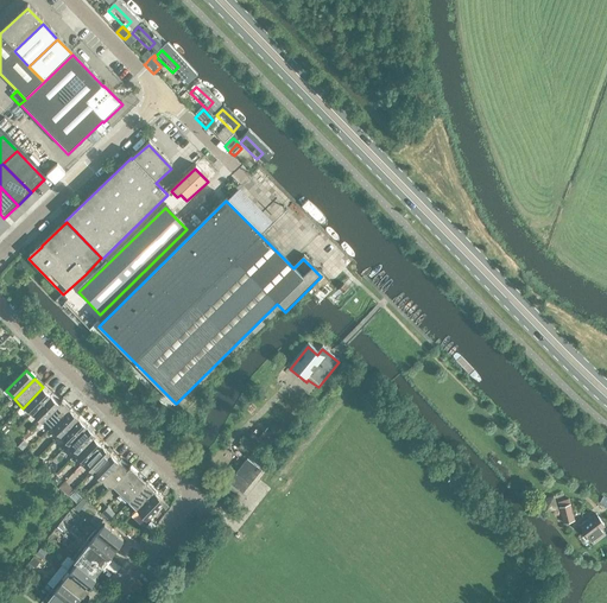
[(23,408),(32,416),(52,395),(43,387),(23,408)]
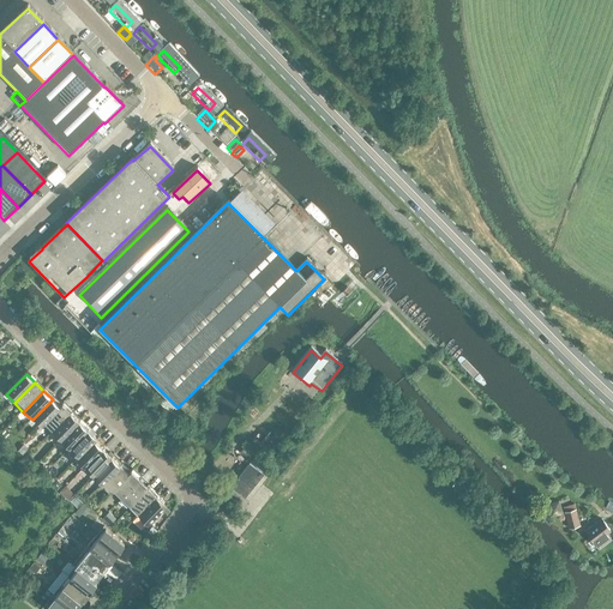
[(42,426),(42,427),(62,405),(60,406),(53,399),(32,420),(40,428),(42,426)]
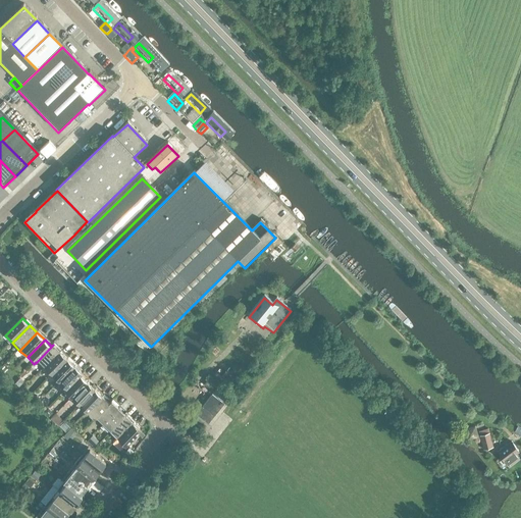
[(36,363),(44,370),(61,352),(53,345),(36,363)]
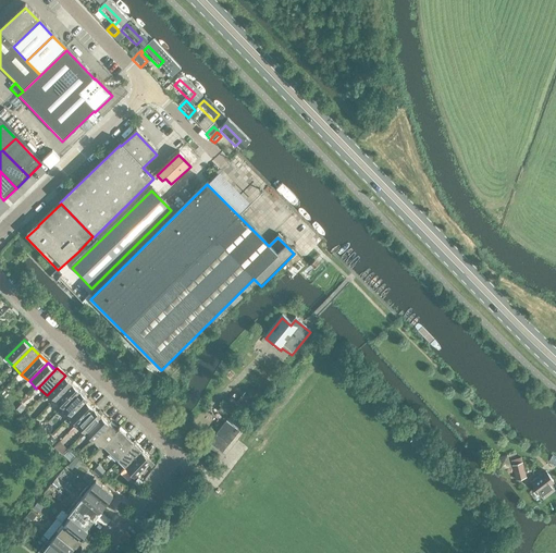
[(47,395),(54,403),(73,383),(65,376),(47,395)]
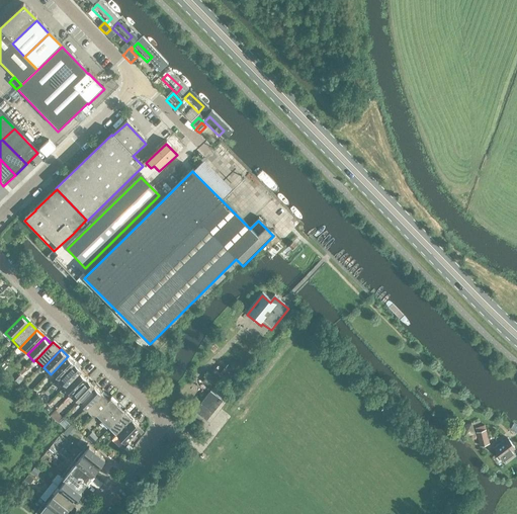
[(51,374),(58,381),(75,363),(68,356),(51,374)]
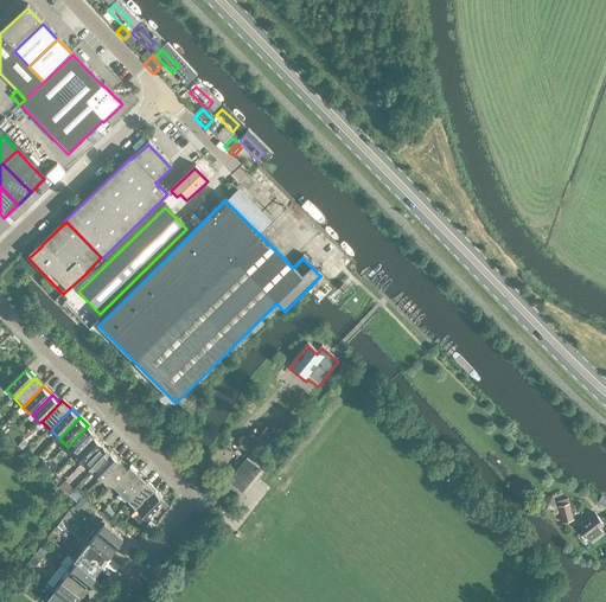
[(74,456),(74,458),(94,436),(94,435),(96,434),(88,426),(68,447),(76,454),(74,456)]
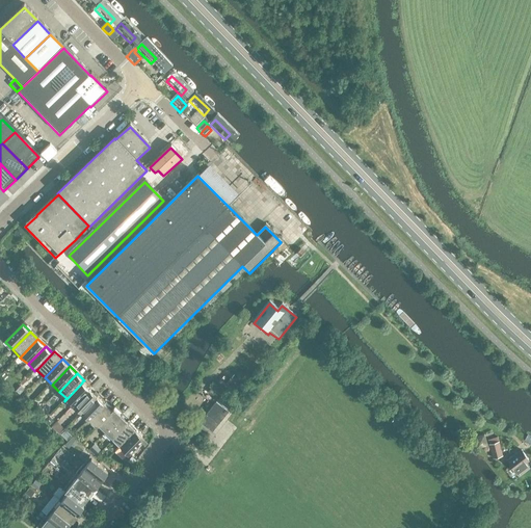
[(64,401),(72,408),(89,390),(82,383),(64,401)]
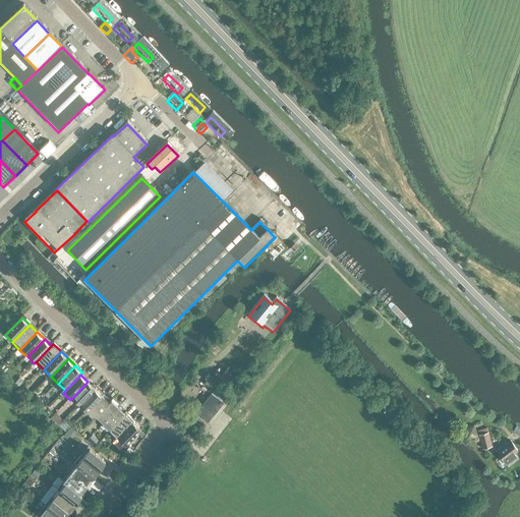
[(70,400),(78,407),(96,389),(88,382),(70,400)]
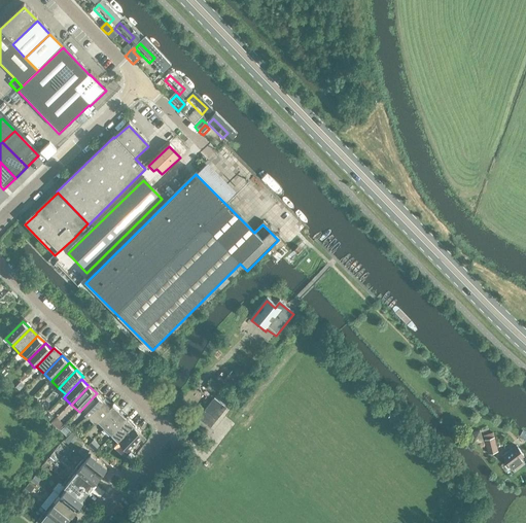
[(215,398),(217,394),(208,387),(205,391),(215,398)]
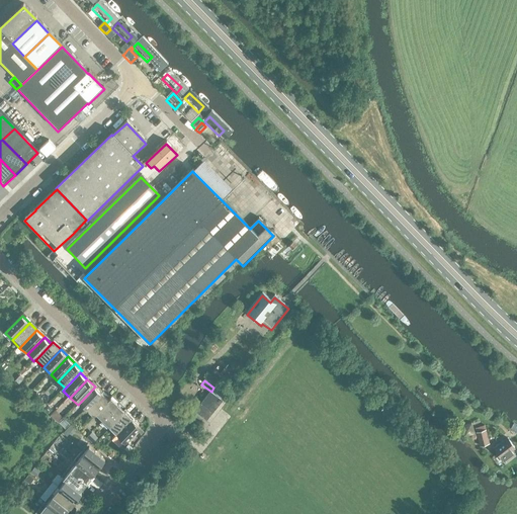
[(78,405),(85,412),(102,394),(95,387),(78,405)]
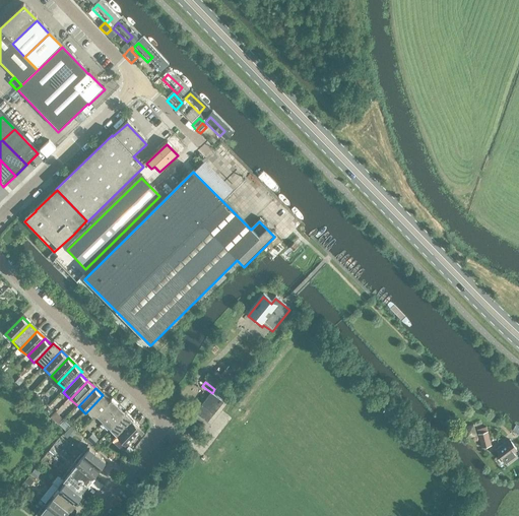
[(212,393),(221,401),(224,397),(215,390),(212,393)]
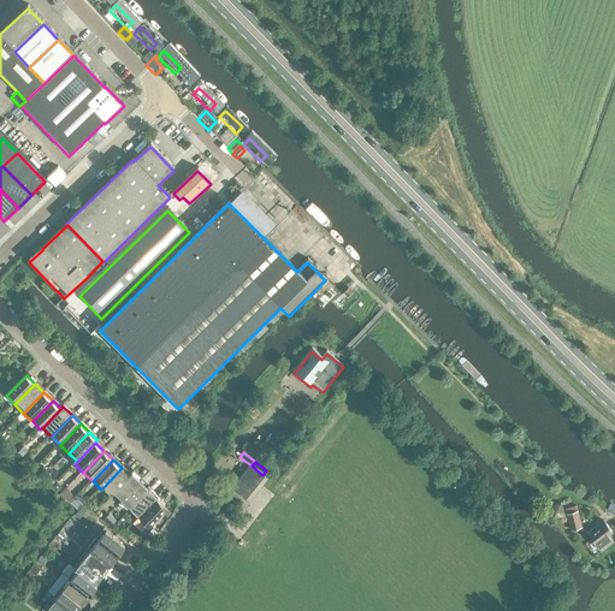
[(111,494),(112,496),(132,474),(131,474),(129,475),(122,468),(101,490),(108,497),(111,494)]
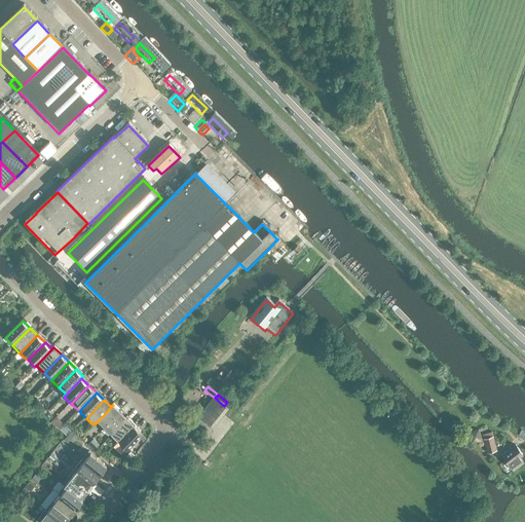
[(196,420),(208,430),(224,409),(212,400),(196,420)]
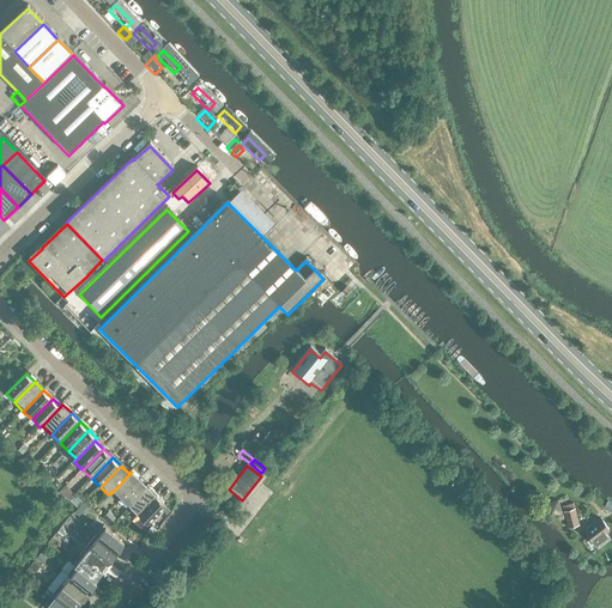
[(111,493),(119,502),(140,480),(132,472),(111,493)]
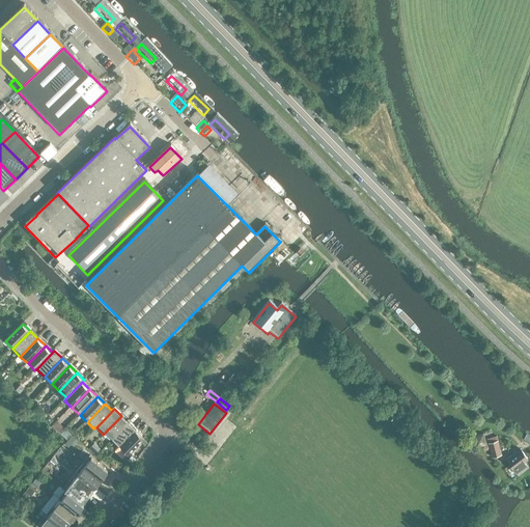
[(103,435),(111,442),(129,423),(121,416),(103,435)]
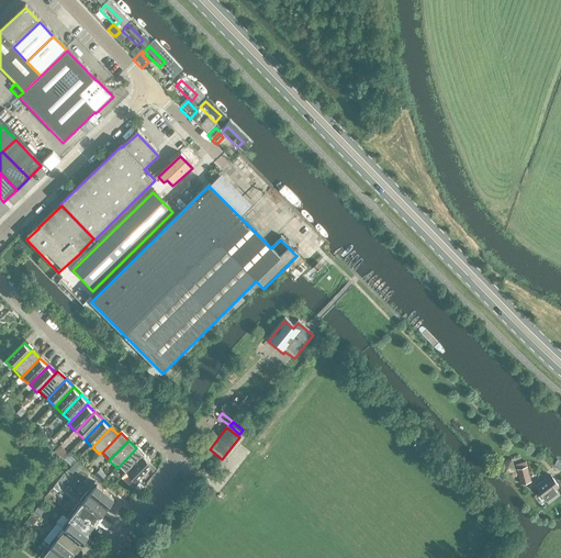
[(118,468),(125,476),(144,456),(136,448),(118,468)]
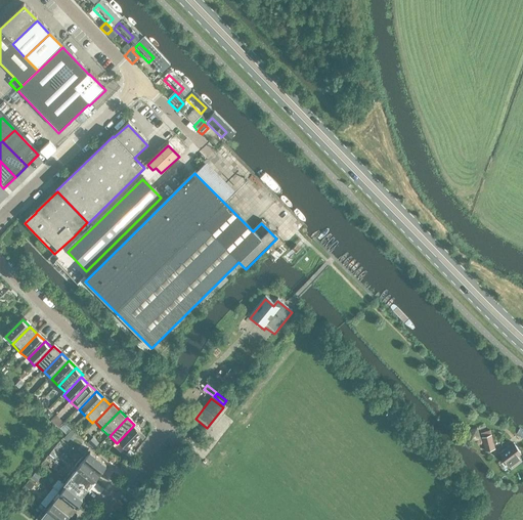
[(134,425),(117,443),(124,449),(141,432),(134,425)]
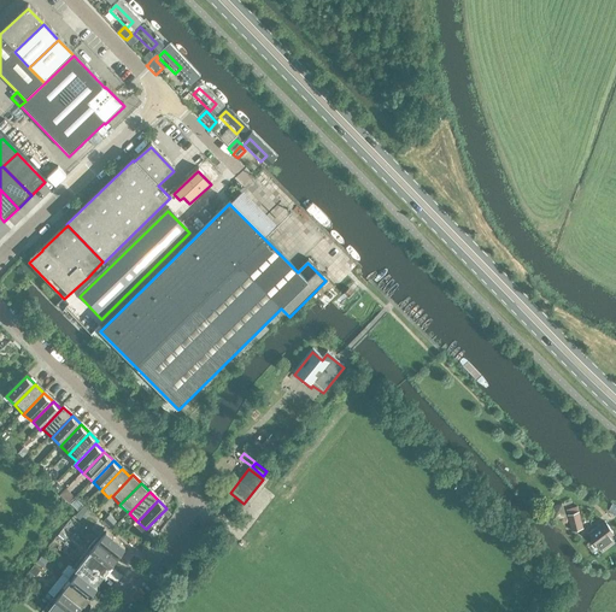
[(550,508),(552,522),(565,519),(563,506),(550,508)]
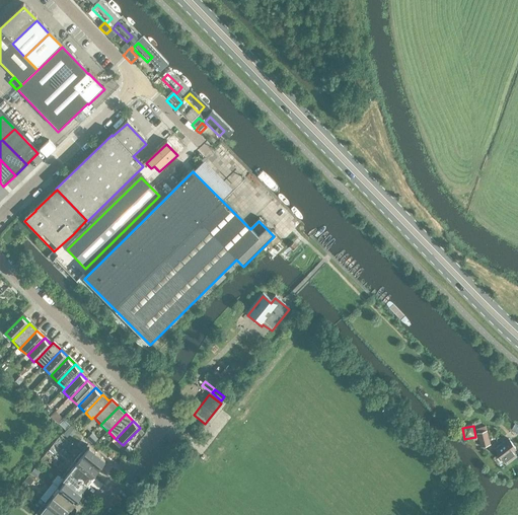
[(476,436),(481,450),(490,447),(486,434),(476,436)]
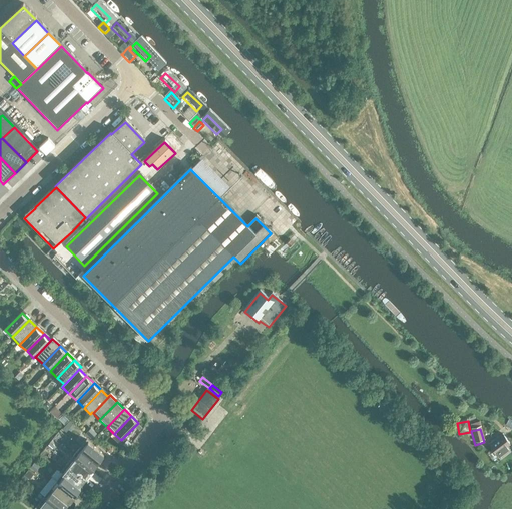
[(488,447),(499,461),(509,453),(505,448),(508,445),(501,437),(488,447)]
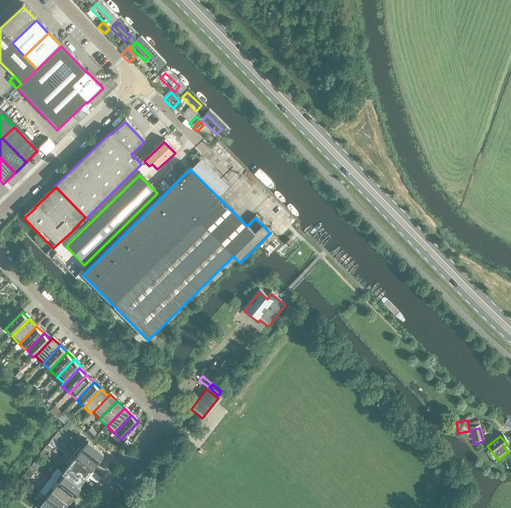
[(85,442),(79,449),(97,465),(104,457),(85,442)]
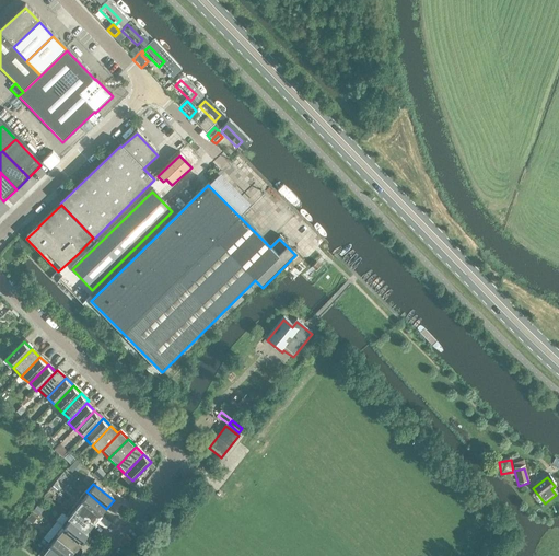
[(86,491),(79,500),(100,517),(106,509),(86,491)]
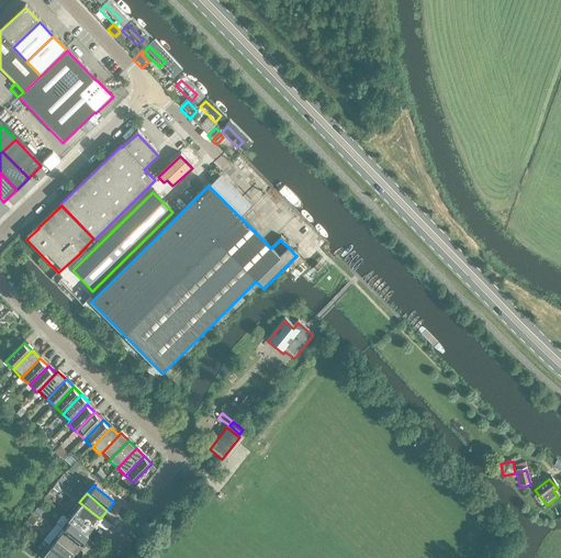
[(79,502),(73,511),(93,527),(100,519),(79,502)]
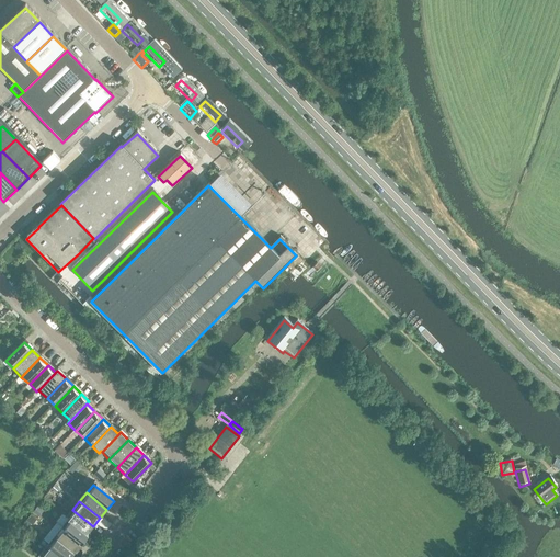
[(66,519),(68,520),(87,535),(93,526),(72,510),(66,519)]
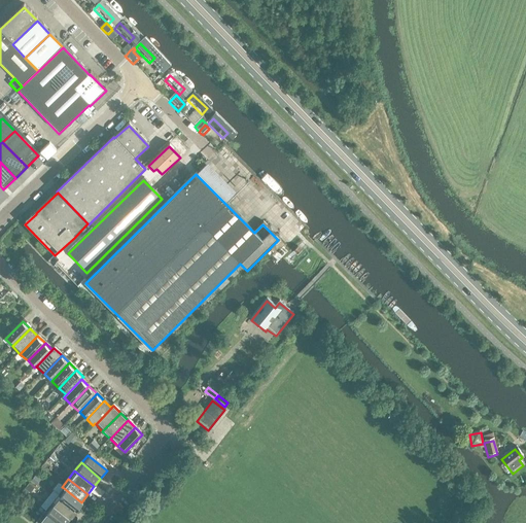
[(64,488),(57,496),(77,512),(83,504),(80,502),(81,502),(64,488)]
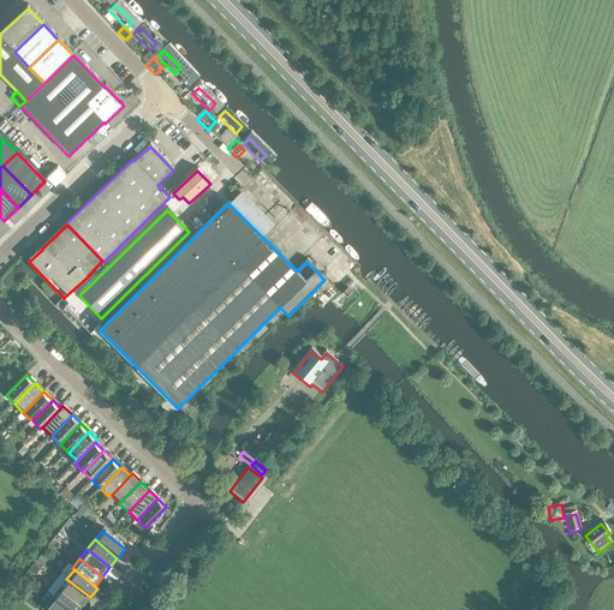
[(66,579),(59,588),(82,606),(90,597),(66,579)]
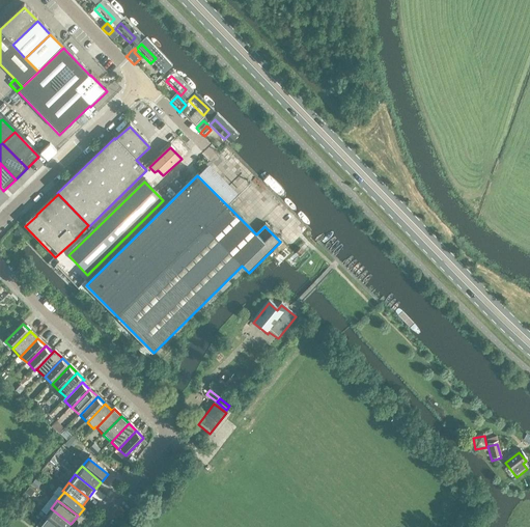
[(51,508),(45,517),(57,526),(68,526),(71,524),(51,508)]
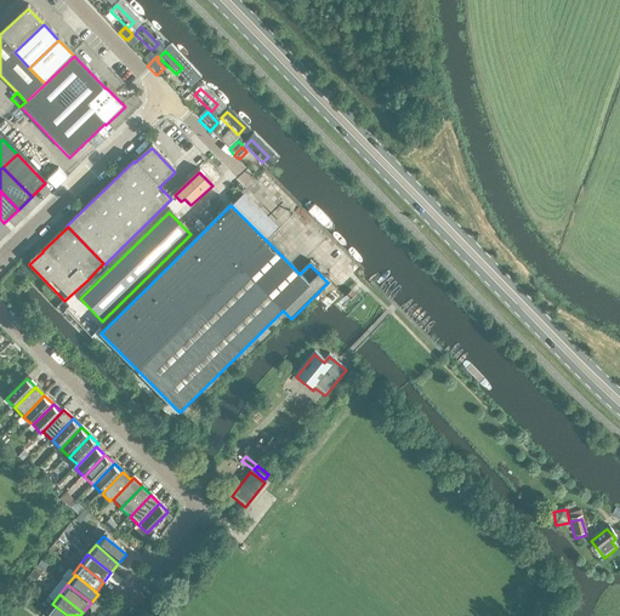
[(67,615),(52,604),(45,612),(43,611),(40,615),(67,615)]
